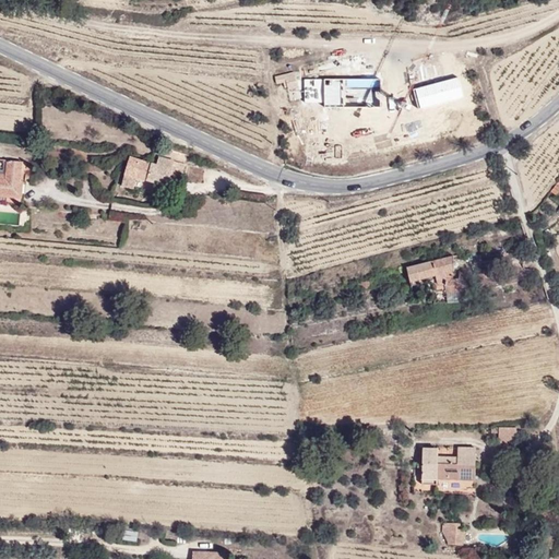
[(288,87),(297,86),(296,71),(274,74),(275,82),(287,81),(288,87)]
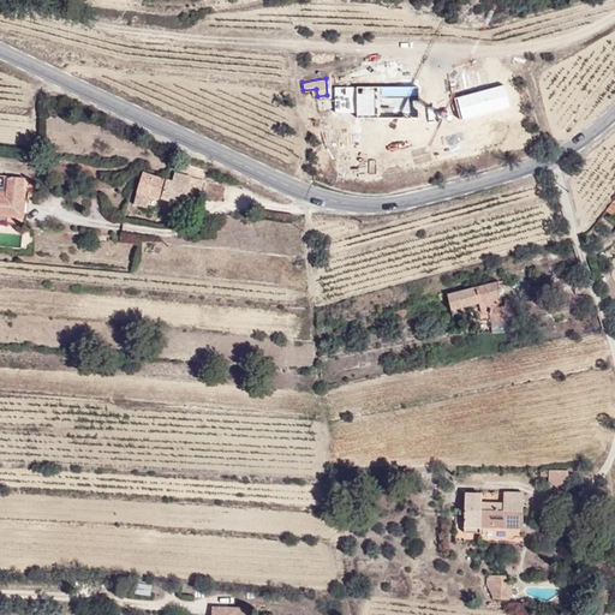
[(166,198),(191,206),(196,190),(201,191),(206,175),(175,168),(173,178),(142,169),(133,203),(162,212),(166,198)]
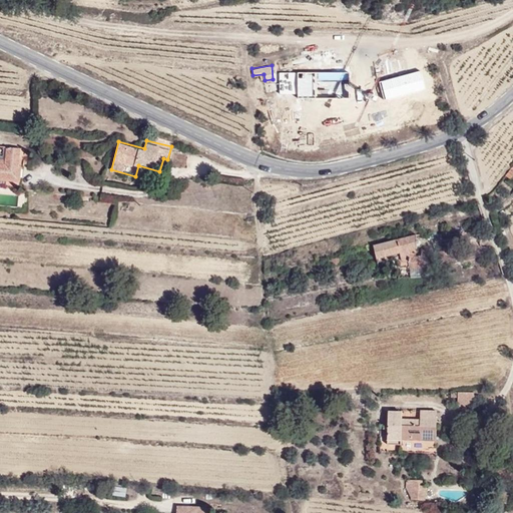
[(0,156),(0,182),(20,184),(23,146),(6,145),(5,157),(0,156)]
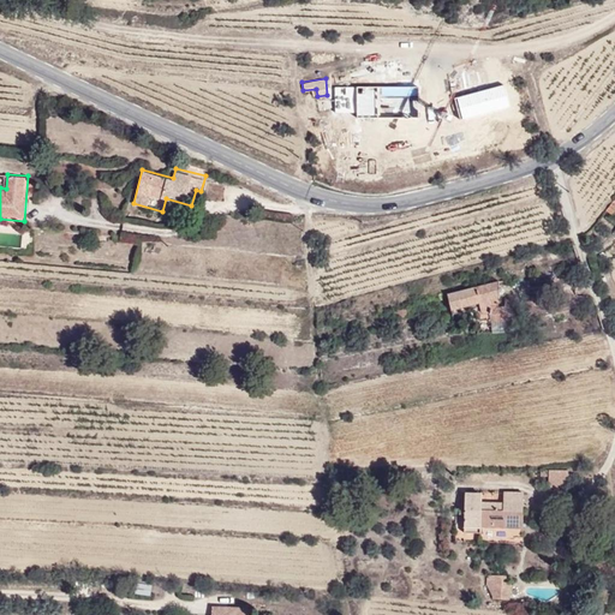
[(501,278),(447,290),(452,311),(479,305),(482,316),(490,315),(487,299),(505,294),(501,278)]
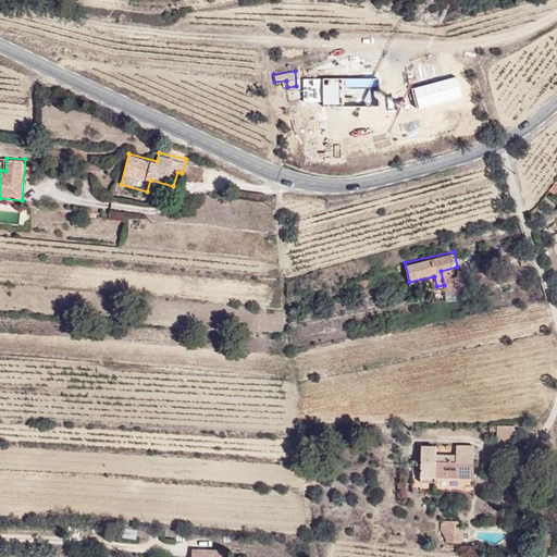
[(515,440),(515,424),(497,424),(497,440),(515,440)]
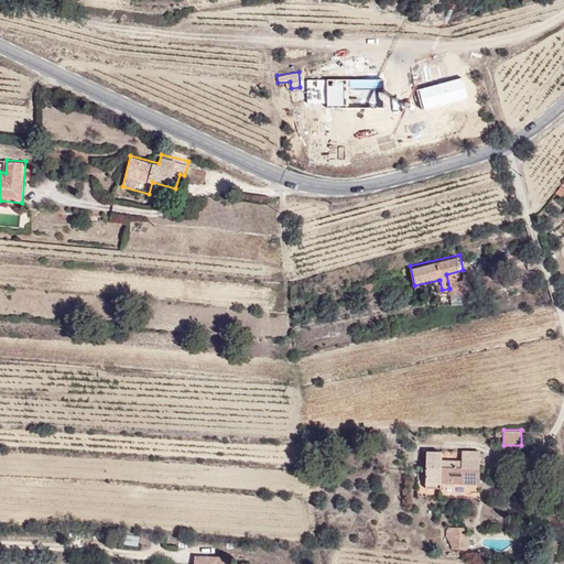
[(418,465),(418,498),(426,498),(426,487),(442,487),(442,492),(480,492),(479,448),(462,449),(462,458),(443,458),(443,448),(426,448),(426,465),(418,465)]
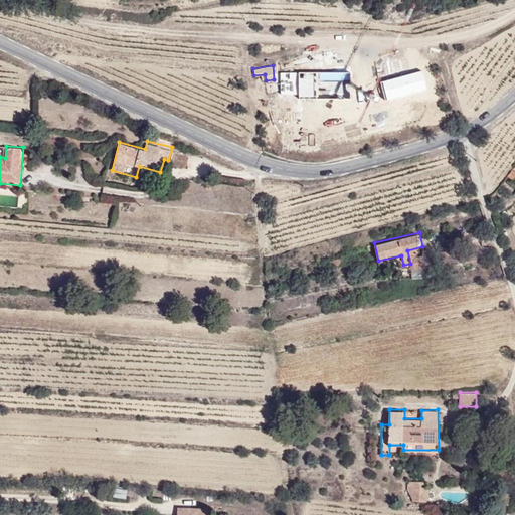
[(426,501),(426,481),(408,481),(409,501),(426,501)]
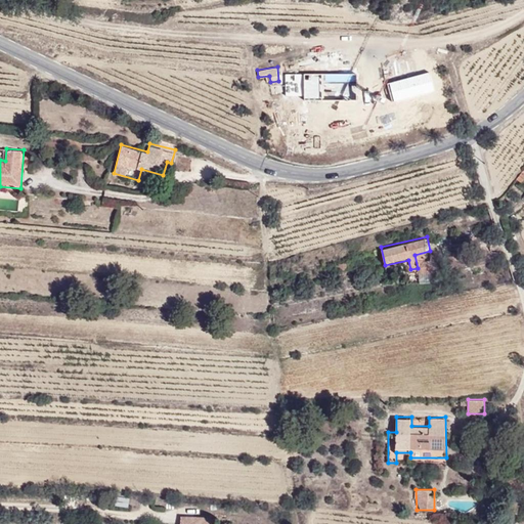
[(115,505),(128,507),(129,497),(116,495),(115,505)]
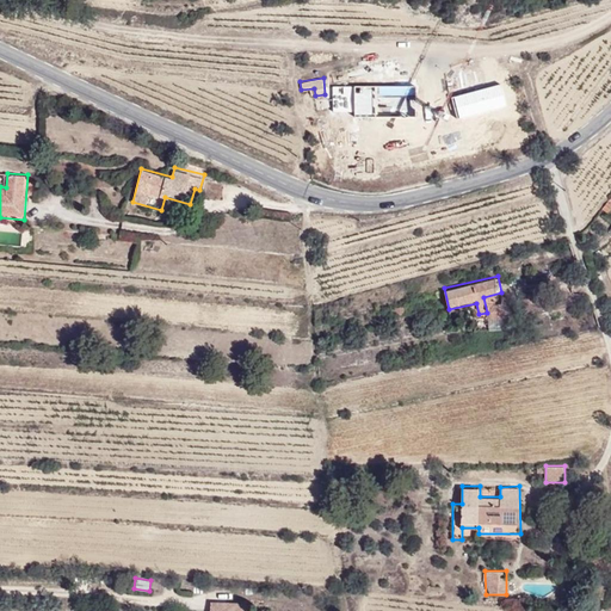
[(210,600),(210,610),(250,610),(250,600),(210,600)]
